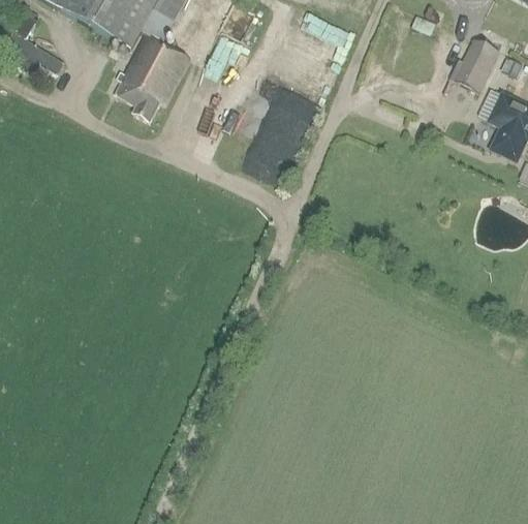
[(45,0),(131,49),(142,29),(163,41),(187,0),(45,0)]
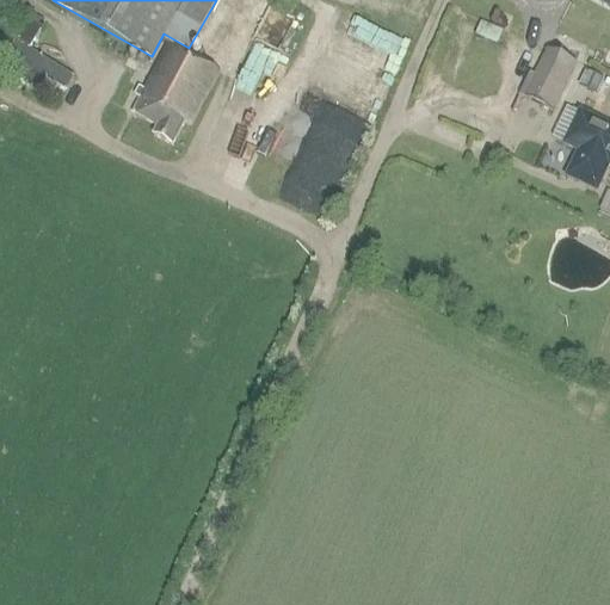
[(67,86),(75,73),(30,44),(45,18),(32,10),(0,65),(38,88),(47,74),(67,86)]
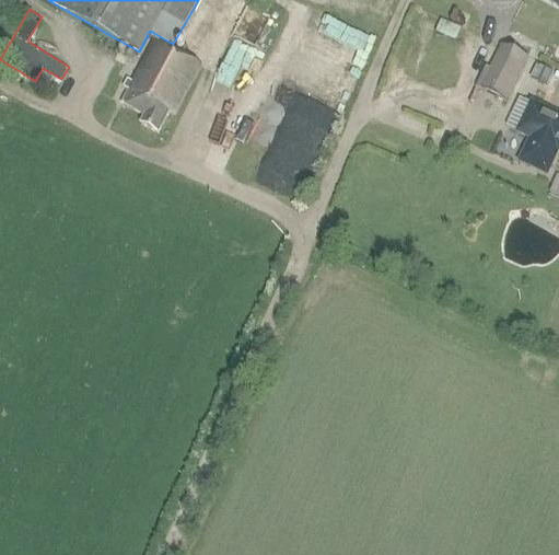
[(18,29),(0,18),(0,45),(6,49),(18,29)]
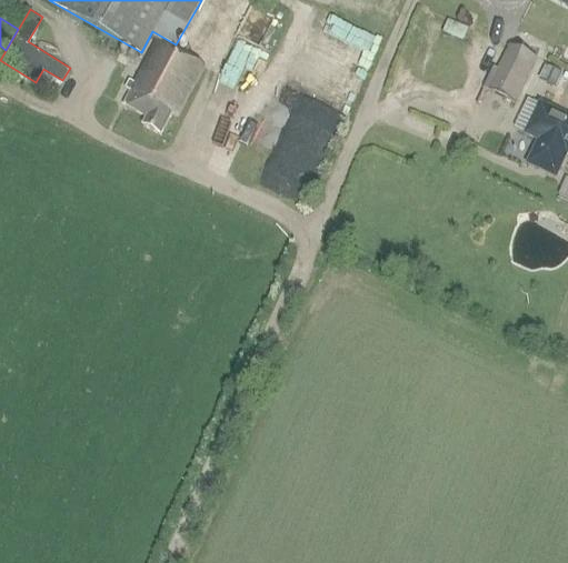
[(126,83),(132,88),(128,96),(128,99),(128,102),(148,112),(145,122),(161,130),(170,110),(178,112),(203,62),(200,60),(163,39),(160,39),(157,44),(137,80),(129,77),(126,83)]
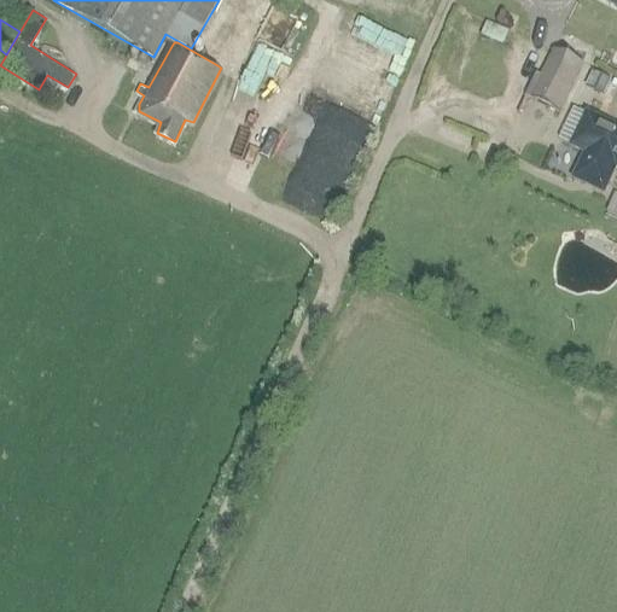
[(562,108),(585,58),(553,45),(541,71),(536,69),(525,92),(562,108)]
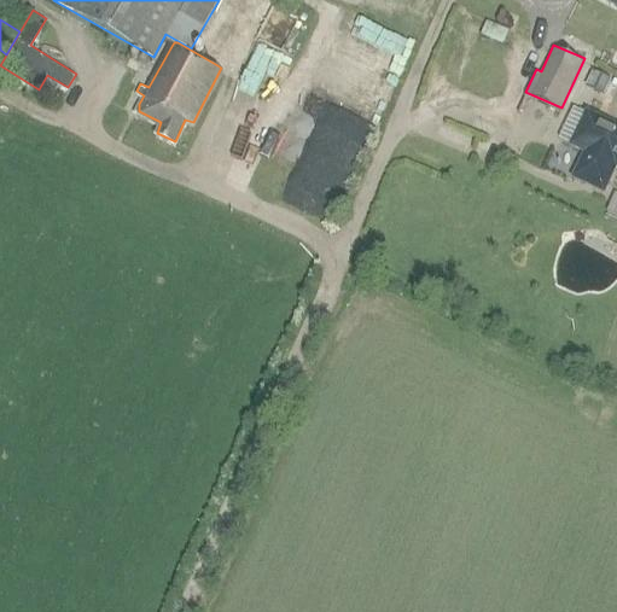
[(616,121),(587,106),(571,140),(586,146),(574,173),(604,187),(616,161),(616,121)]
